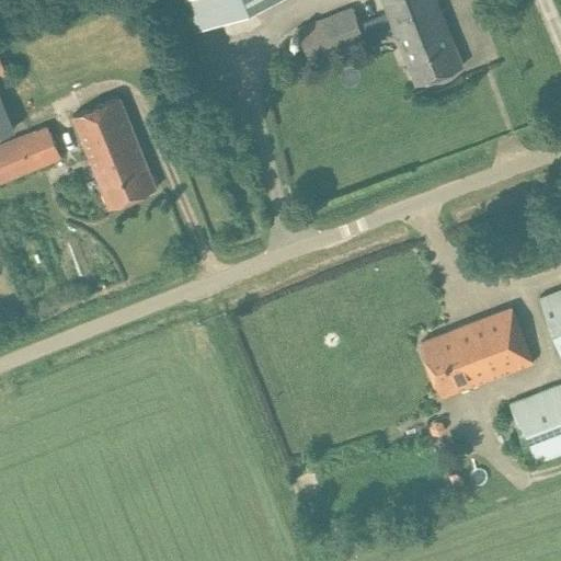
[(186,0),(198,26),(263,0),(186,0)]
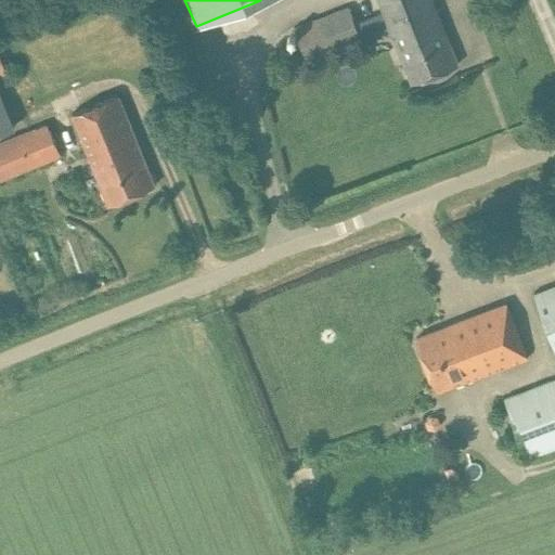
[(433,0),(378,0),(412,82),(459,64),(433,0)]
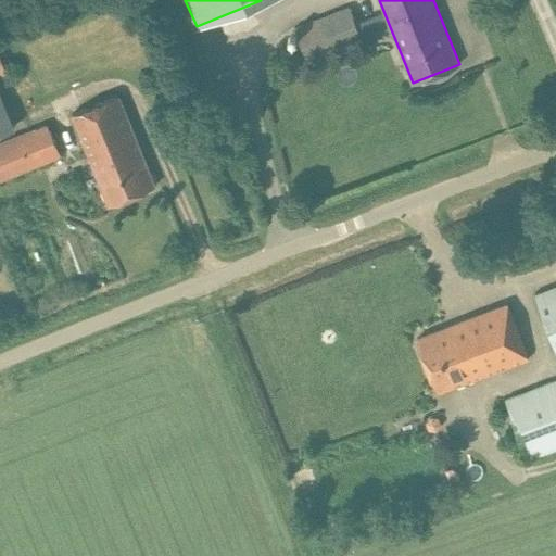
[(294,28),(307,60),(362,39),(350,7),(294,28)]
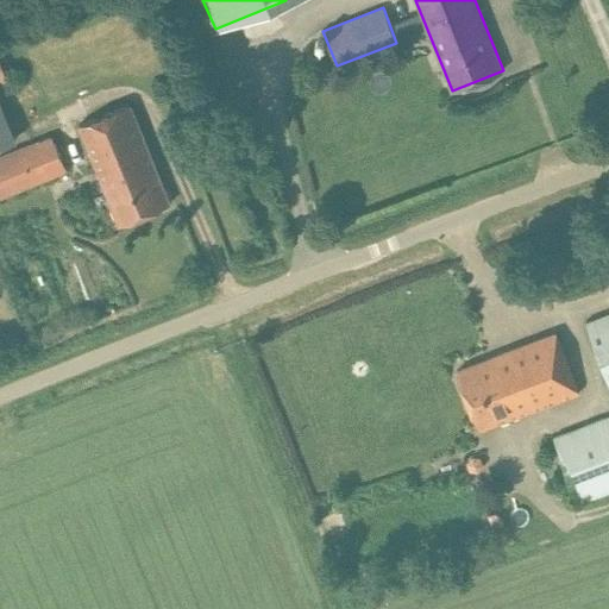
[(0,145),(14,140),(0,105),(0,83),(7,81),(2,68),(0,62),(0,145)]
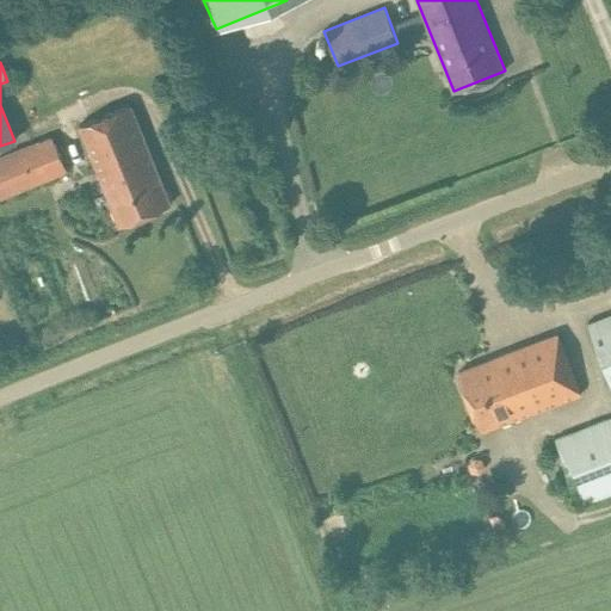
[(130,104),(79,125),(119,224),(171,204),(130,104)]
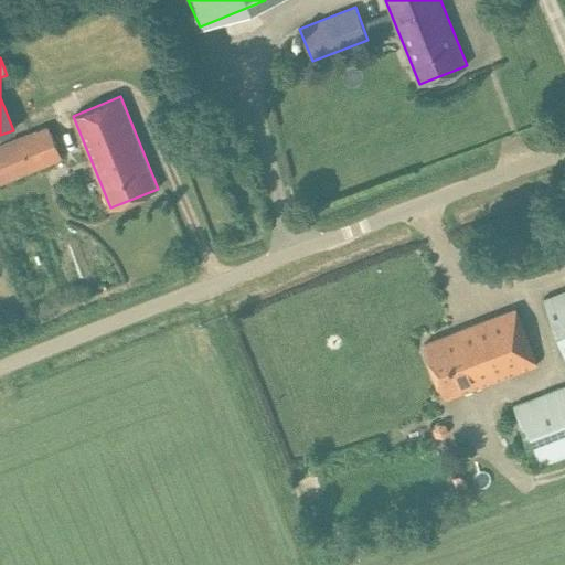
[(0,182),(62,158),(49,125),(0,145),(0,182)]
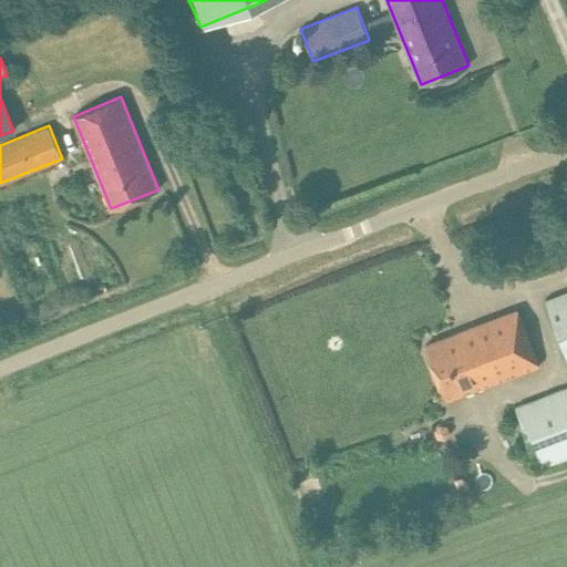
[(566,290),(545,300),(566,358),(566,290)]
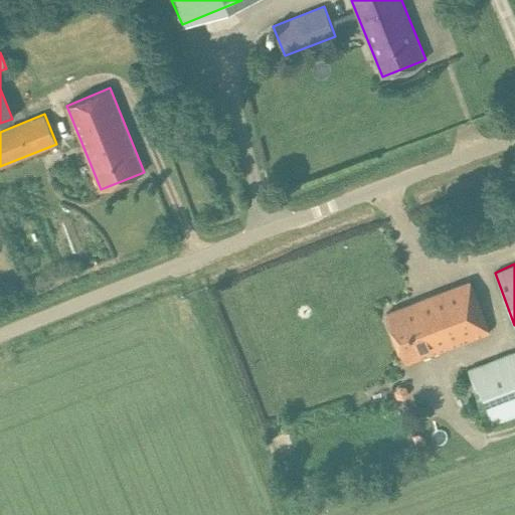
[(470,281),(386,313),(405,364),(490,332),(470,281)]
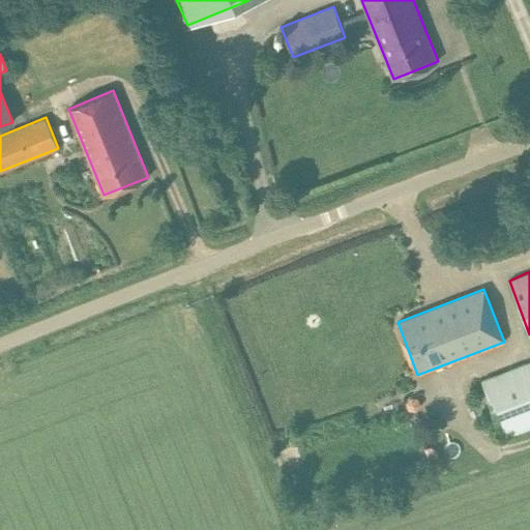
[(529,361),(481,381),(503,437),(529,427),(529,361)]
